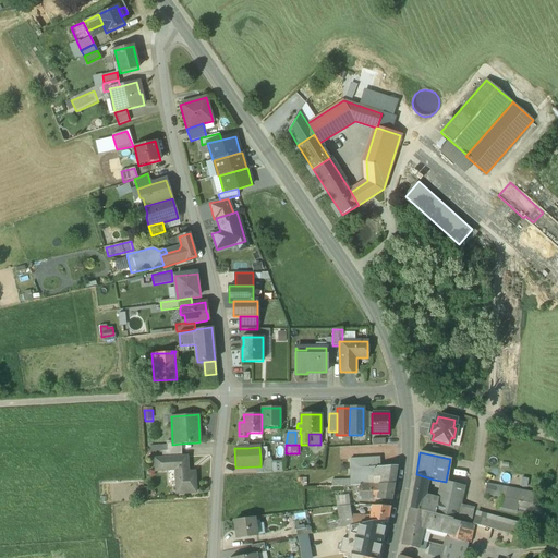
[(162,459),(154,459),(155,472),(174,471),(176,494),(195,493),(194,473),(187,473),(186,457),(182,458),(162,459)]
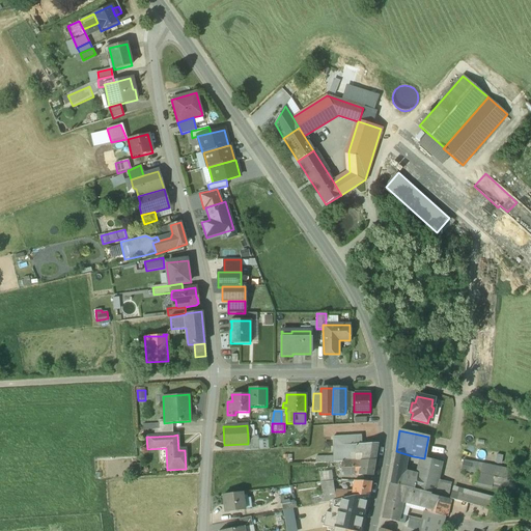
[(257,436),(248,437),(248,444),(244,444),(244,450),(258,450),(257,436)]
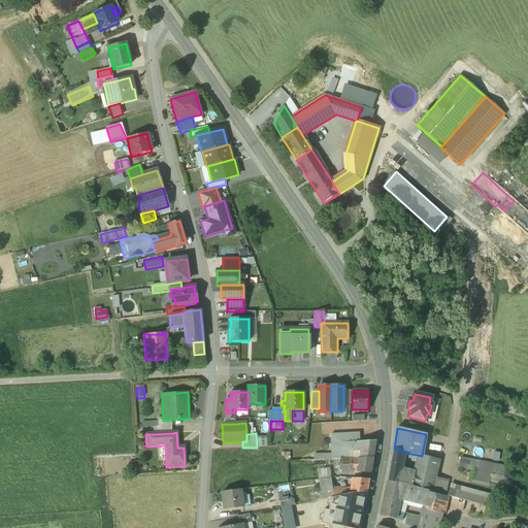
[(359,433),(331,435),(331,455),(331,460),(333,460),(358,458),(358,459),(372,458),(375,441),(360,442),(359,433)]
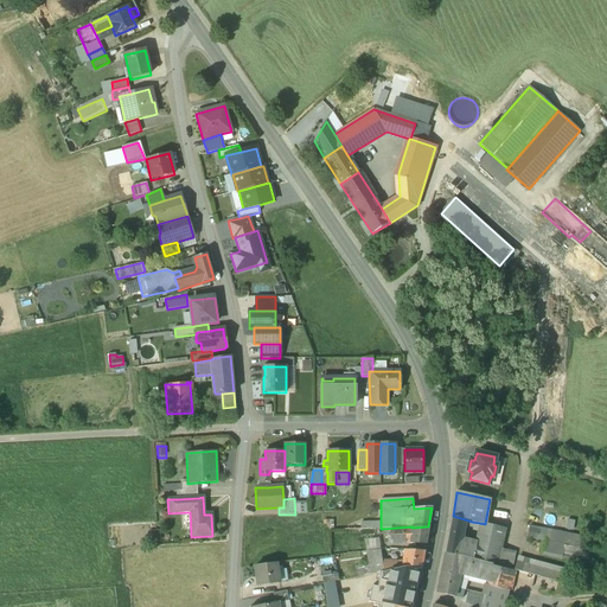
[(485,524),(479,523),(474,545),(472,558),(497,564),(500,549),(505,529),(485,524)]
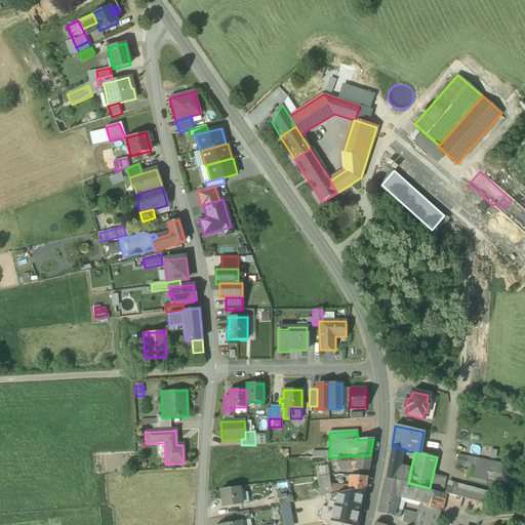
[(401,455),(390,453),(386,478),(394,480),(408,483),(410,472),(399,469),(401,455)]
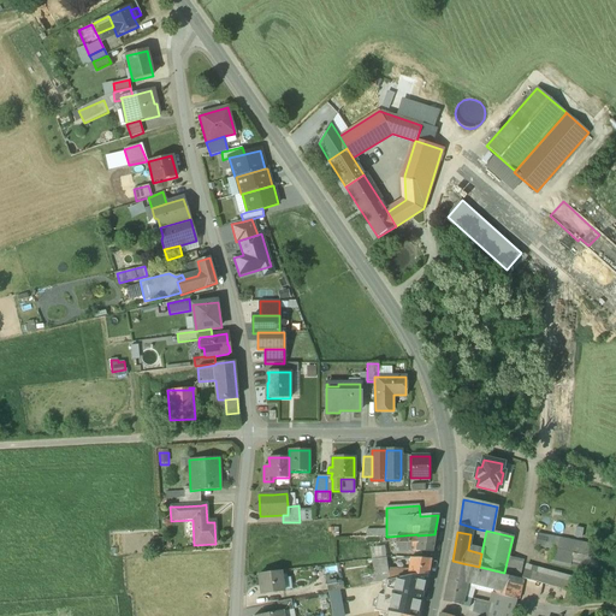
[(418,534),(389,537),(390,550),(396,550),(416,551),(418,535),(418,534)]
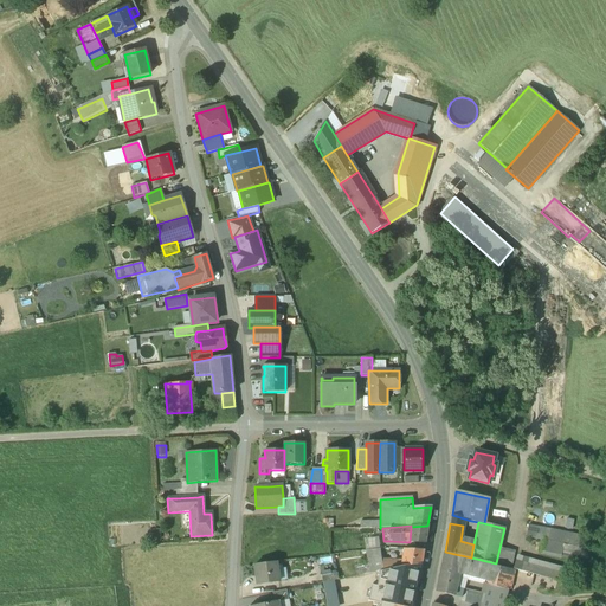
[(427,526),(411,527),(410,542),(425,543),(427,526)]
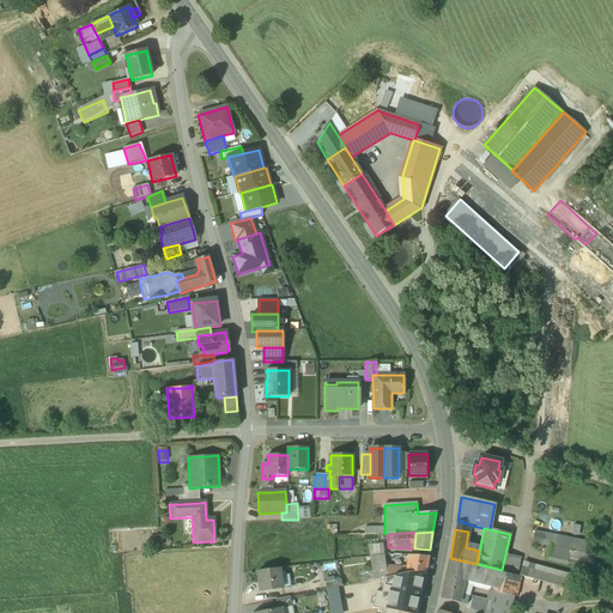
[(587,542),(535,532),(533,544),(550,547),(570,551),(584,554),(587,542)]
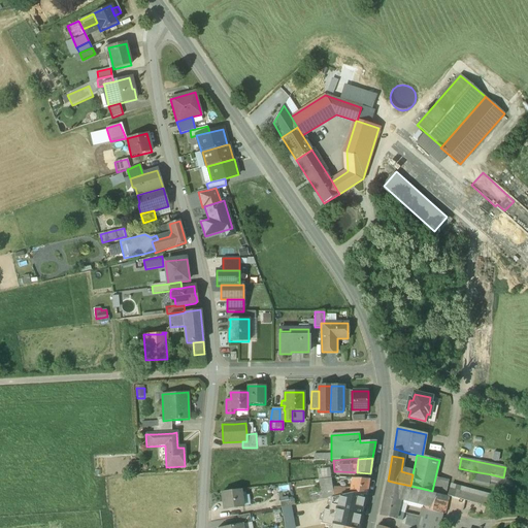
[(491,474),(473,471),(470,481),(488,485),(491,474)]
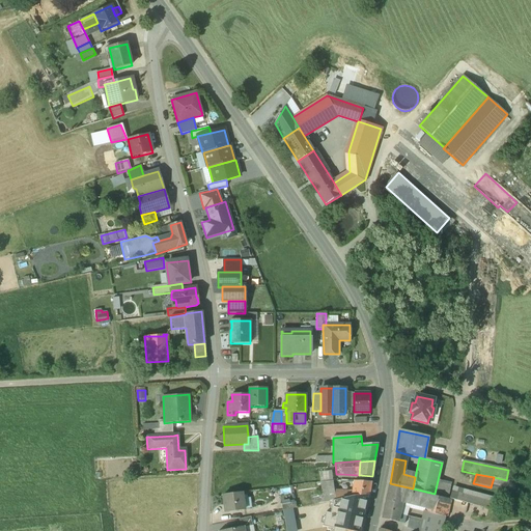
[(506,480),(494,477),(491,487),(503,491),(506,480)]
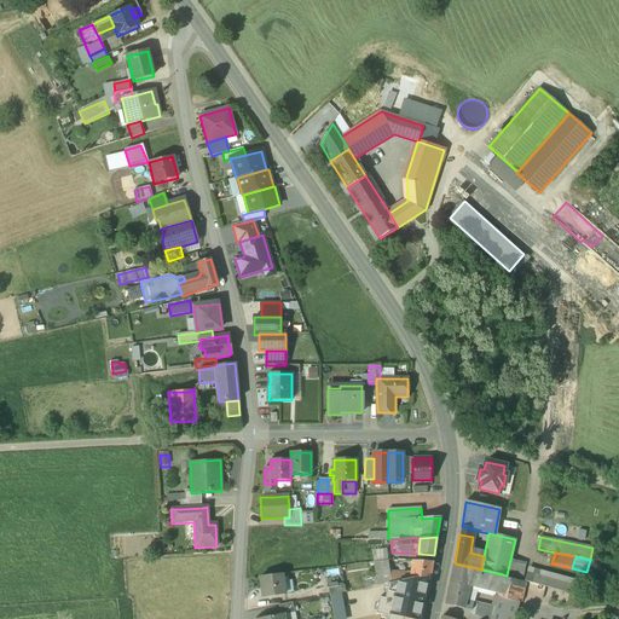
[(526,563),(510,560),(507,576),(505,578),(521,582),(526,563)]
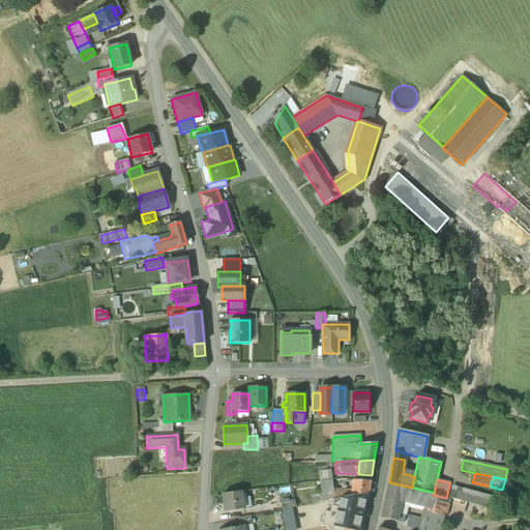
[(332,480),(320,481),(321,493),(323,501),(332,500),(335,499),(333,491),(332,480)]
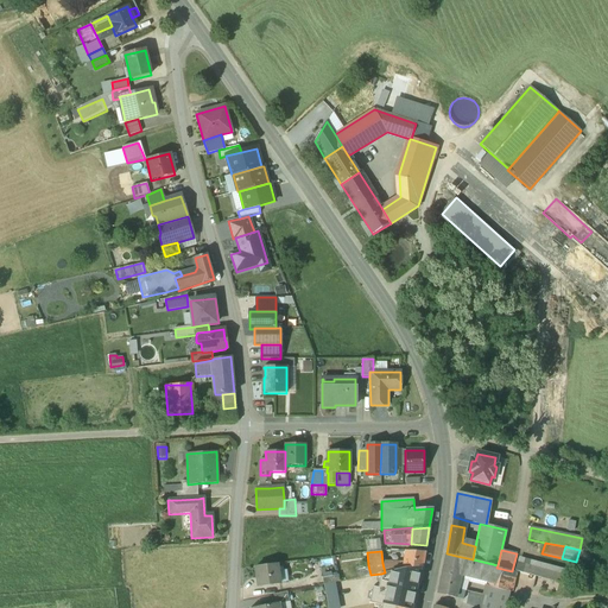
[(425,552),(404,551),(404,563),(404,569),(423,567),(425,552)]
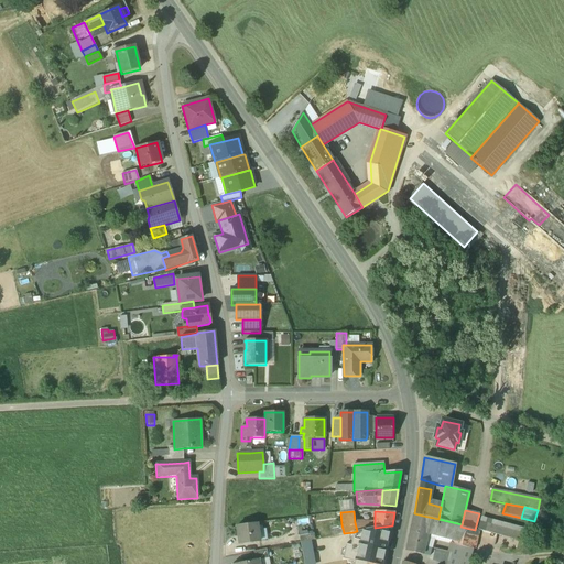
[(423,516),(414,513),(411,527),(405,551),(422,554),(423,545),(425,532),(453,539),(457,525),(456,524),(423,516)]
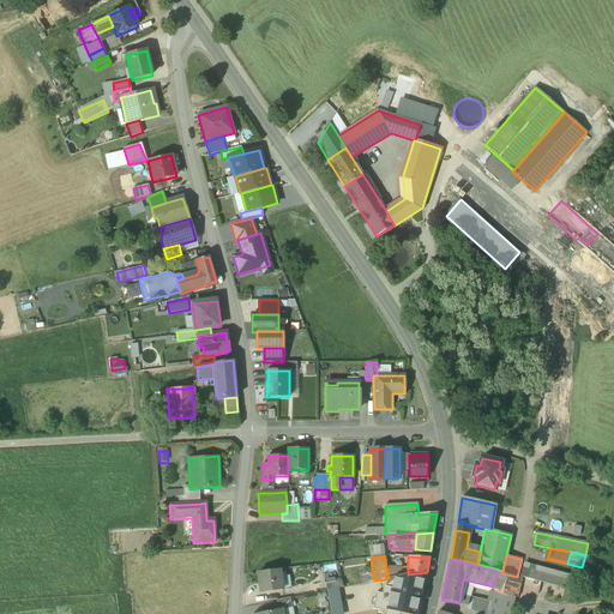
[(578,579),(524,563),(521,573),(519,577),(575,591),(578,579)]
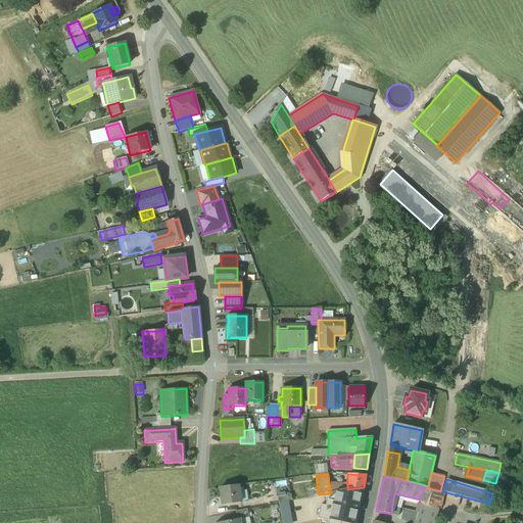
[(276,488),(278,496),(291,493),(289,484),(276,488)]
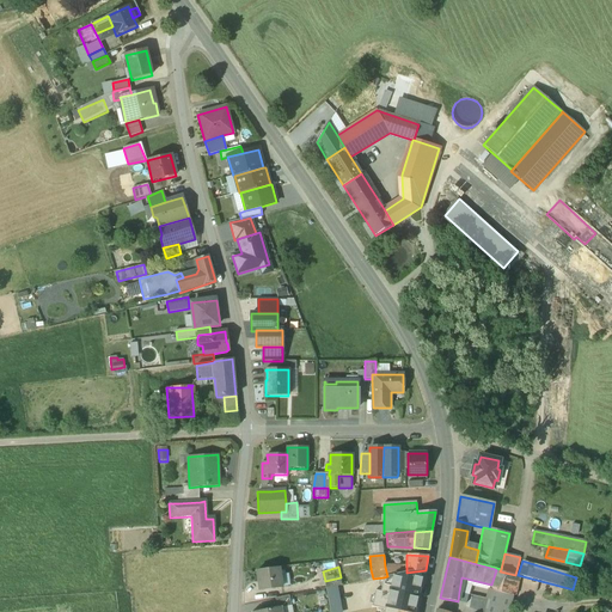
[(401,567),(385,567),(387,576),(392,575),(401,574),(401,567)]
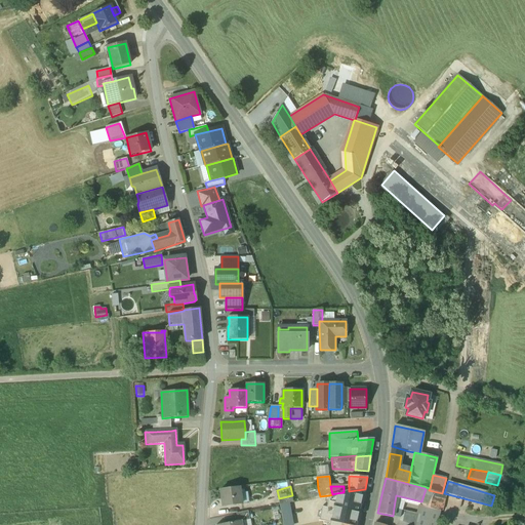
[(239,487),(220,489),(223,507),(241,505),(239,487)]
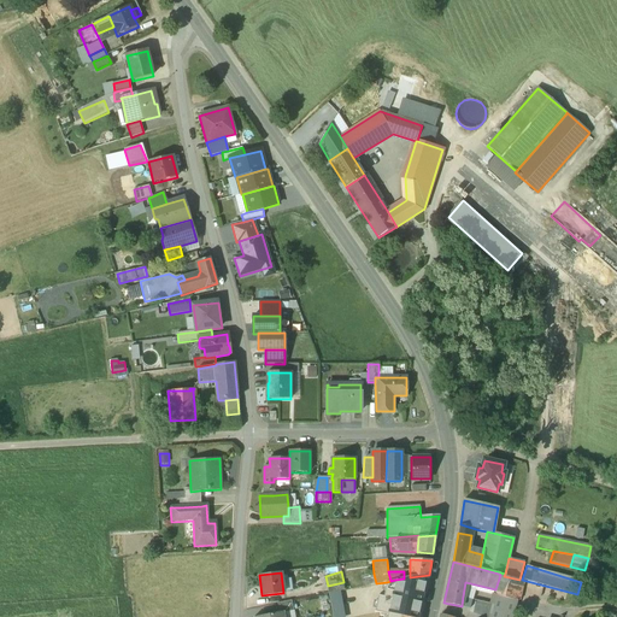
[(388,612),(401,616),(407,616),(419,616),(429,575),(410,577),(404,579),(395,580),(388,612)]
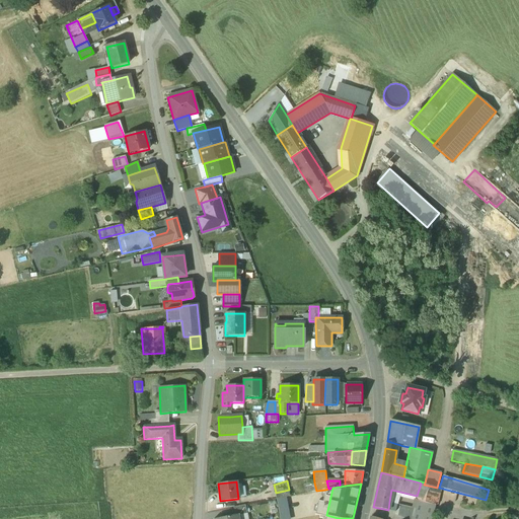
[(424,485),(421,484),(417,496),(414,509),(412,516),(411,518),(430,518),(439,488),(424,485)]
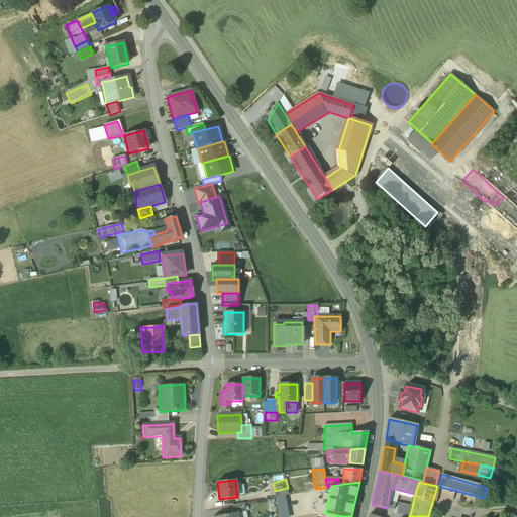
[(336,516),(325,513),(331,486),(327,487),(324,488),(321,500),(317,499),(314,512),(325,514),(324,516),(336,516)]
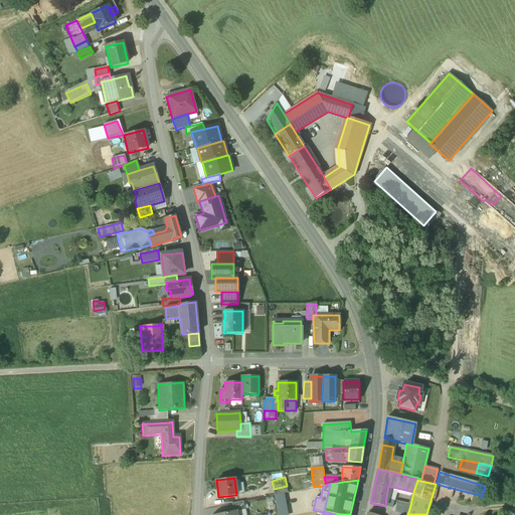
[(287,487),(273,490),(274,496),(288,493),(287,487)]
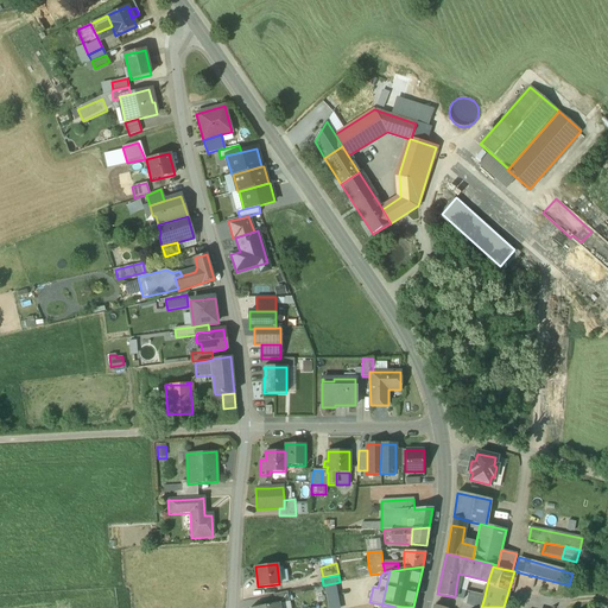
[(485,596),(456,588),(455,597),(482,605),(485,596)]
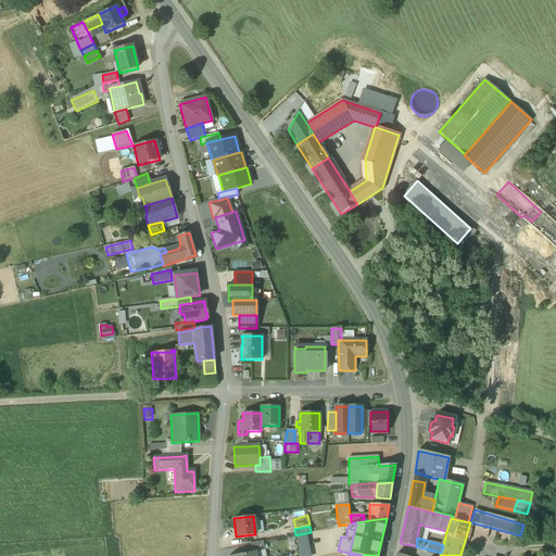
[(263,541),(250,544),(252,552),(256,552),(264,551),(263,541)]
